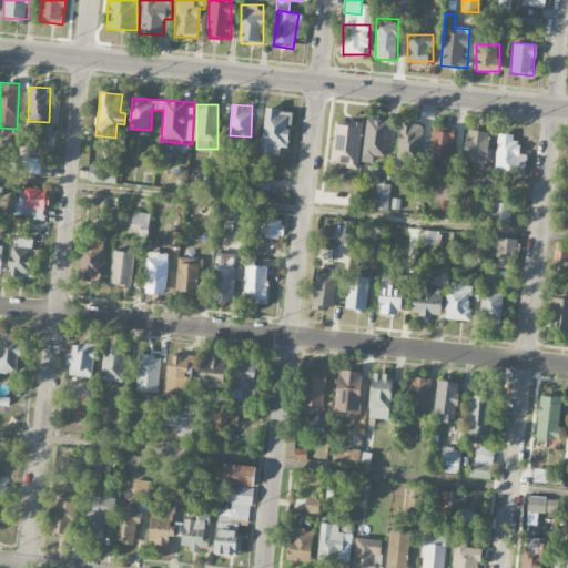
[(277,155),(279,146),(288,146),(292,109),(264,107),(260,154),(277,155)]
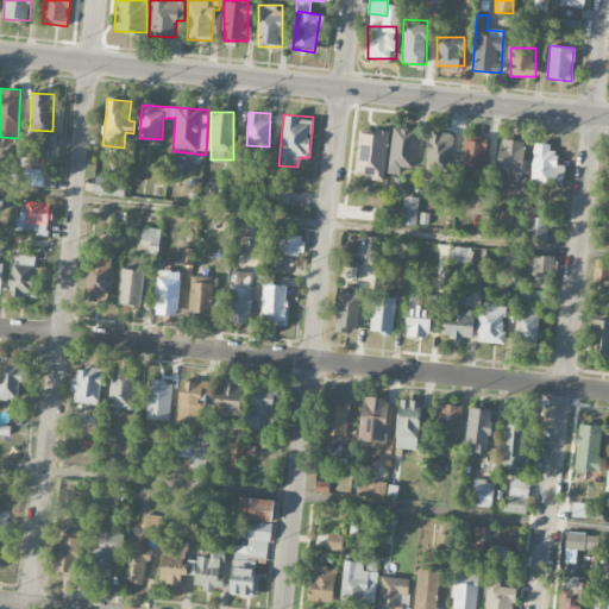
[(416,129),(393,127),(389,171),(412,174),(416,129)]
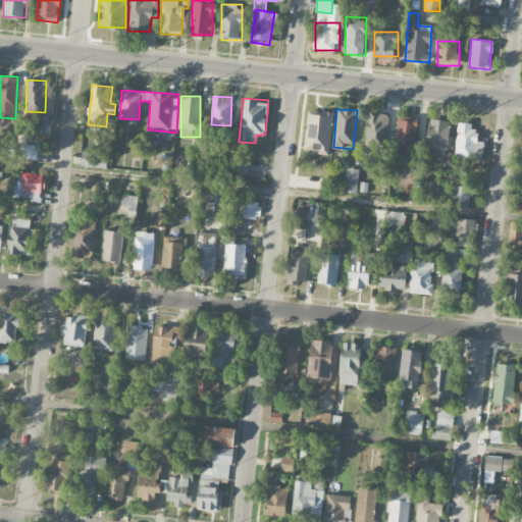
[(304,151),(329,153),(332,112),(307,110),(304,151)]
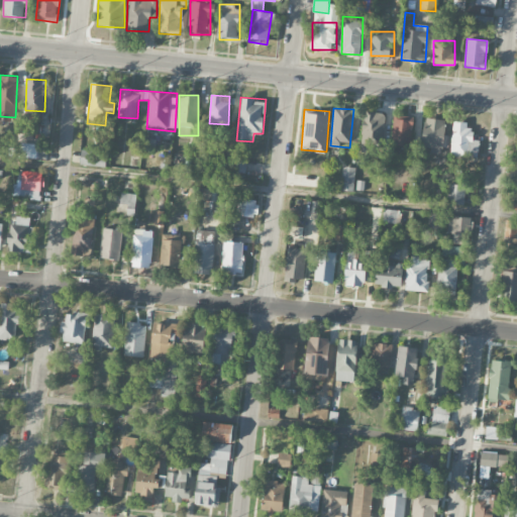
[(25,122),(42,123),(42,113),(26,111),(25,122)]
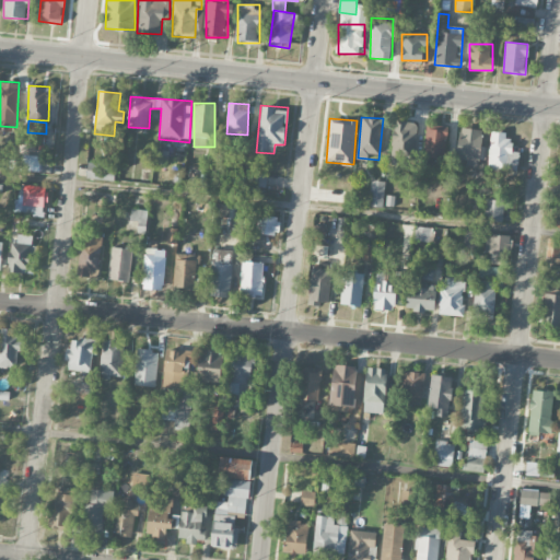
[(417,123),(395,120),(392,155),(413,158),(417,123)]
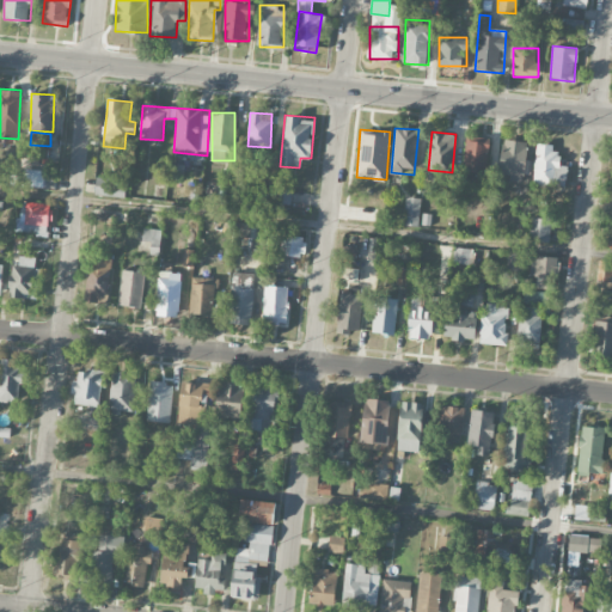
[(465,172),(487,172),(488,136),(466,135),(465,172)]
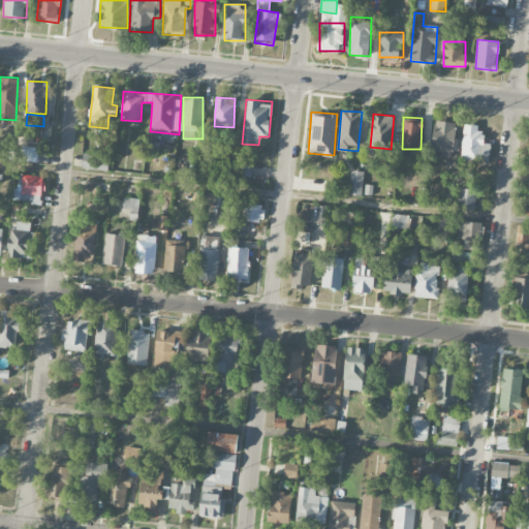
[(454,152),(455,122),(434,121),(432,151),(454,152)]
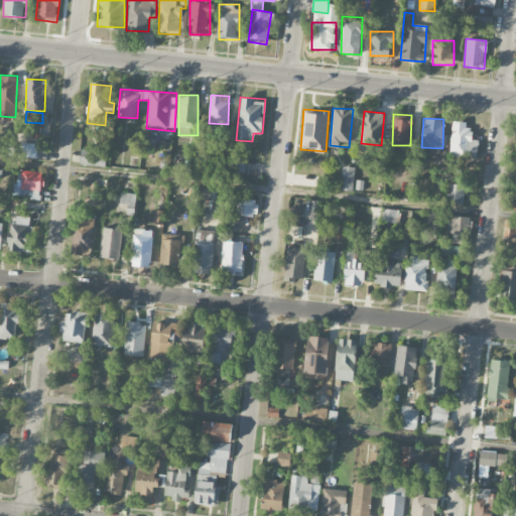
[(471,138),(471,122),(452,122),(452,153),(478,153),(478,138),(471,138)]
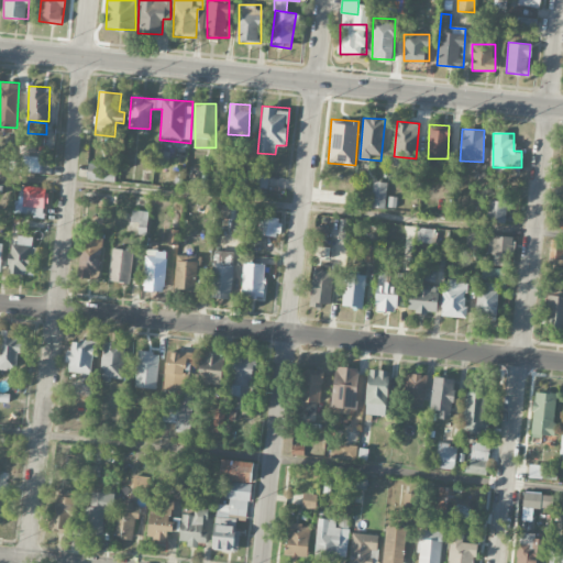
[(41,156),(21,155),(21,170),(40,172),(41,156)]
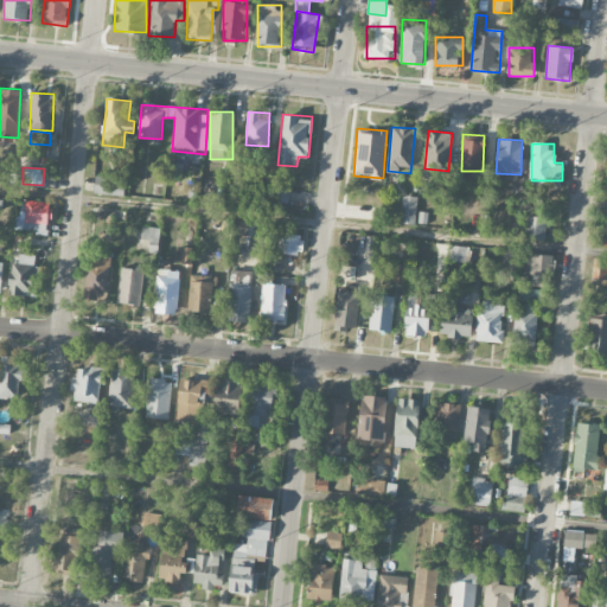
[(116,184),(117,179),(95,176),(91,191),(123,196),(126,186),(116,184)]
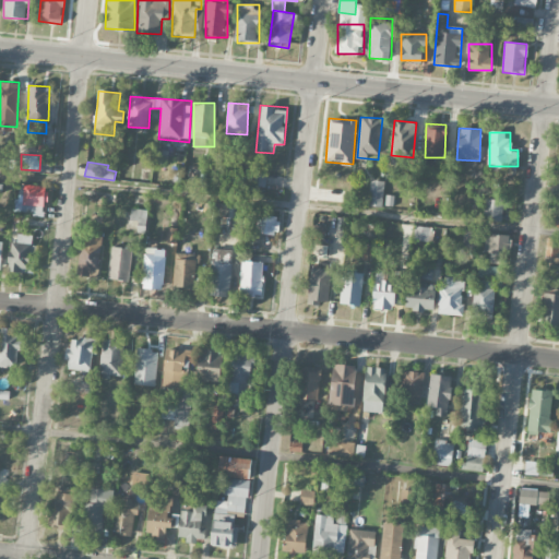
[(266,173),(253,171),(251,185),(265,186),(266,173)]
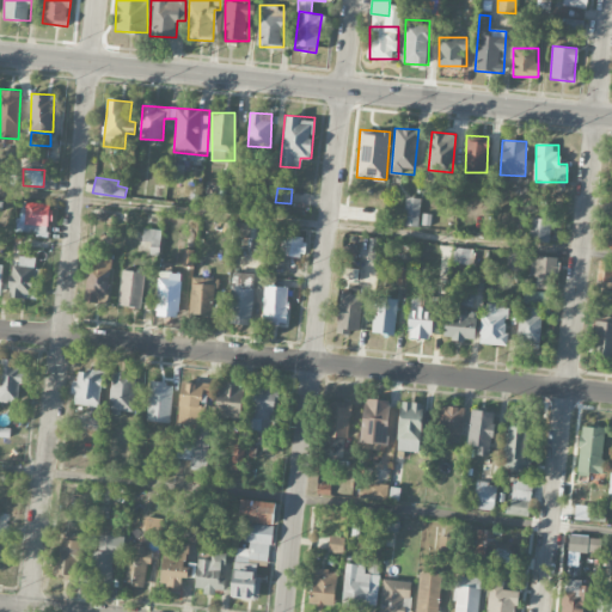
[(404,225),(418,226),(421,197),(405,197),(404,225)]
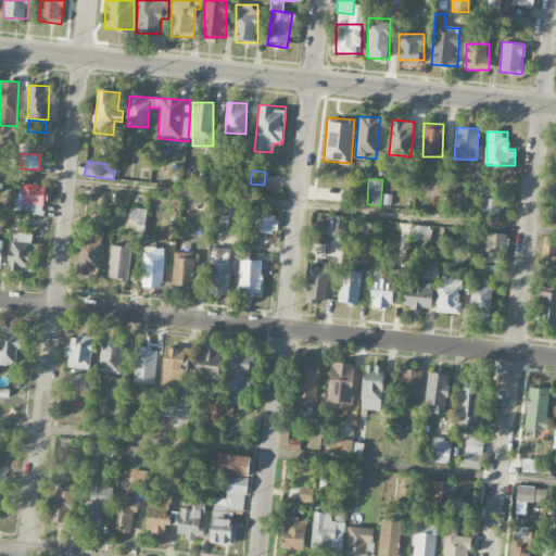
[(16,211),(42,214),(45,200),(46,200),(47,185),(19,182),(16,211)]
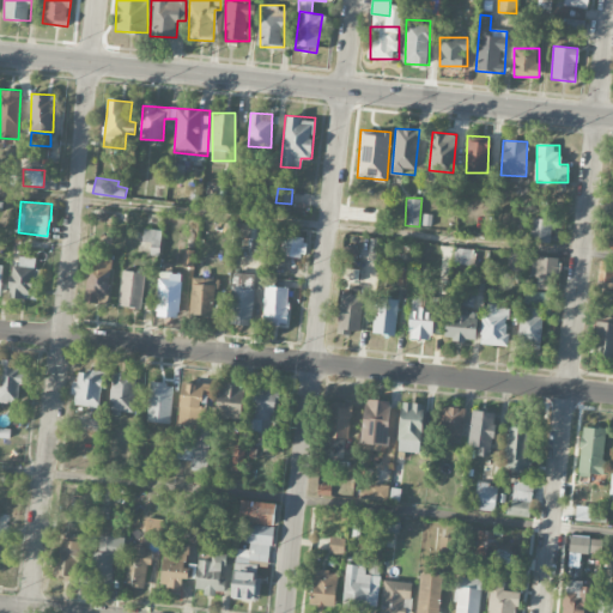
[(551,219),(530,219),(530,241),(551,241),(551,219)]
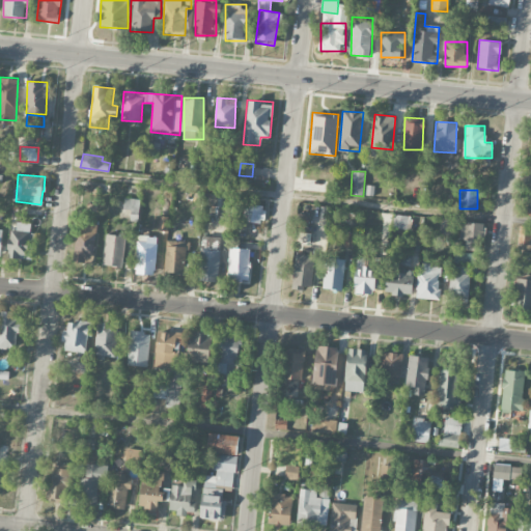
[(221,206),(221,197),(210,196),(208,205),(221,206)]
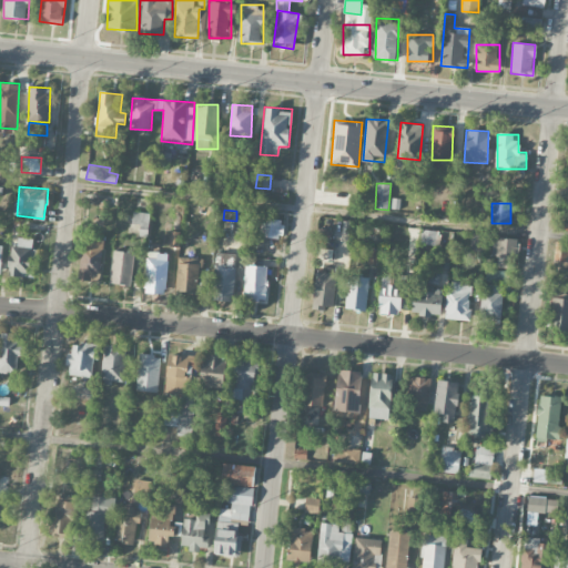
[(149,229),(149,212),(132,212),(131,223),(140,223),(140,229),(149,229)]
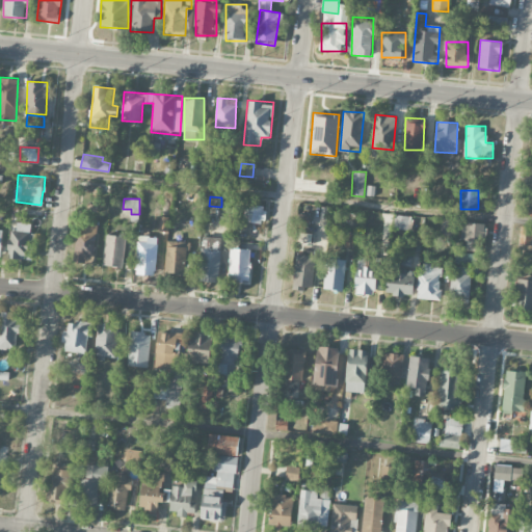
[(265,223),(266,206),(246,205),(244,221),(265,223)]
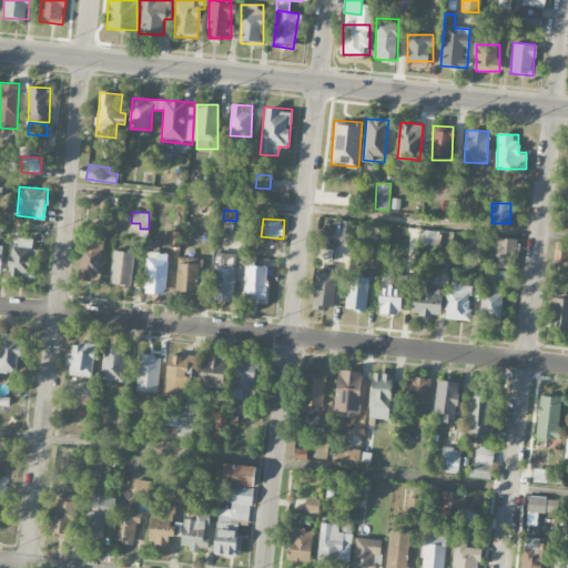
[(317,240),(331,240),(331,230),(318,229),(317,240)]
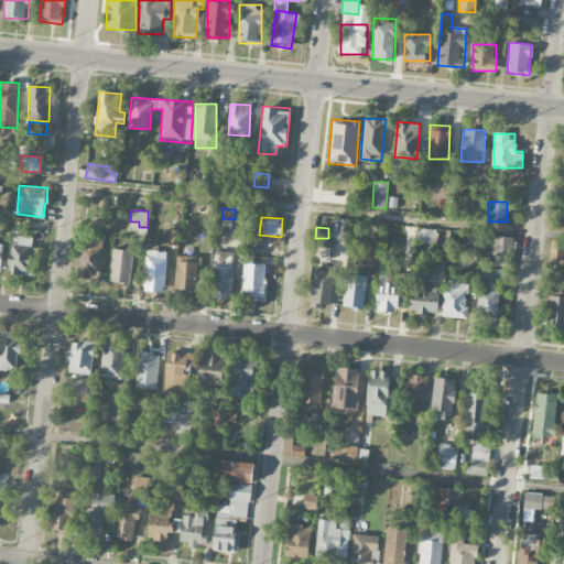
[(432,243),(433,228),(418,228),(418,243),(432,243)]
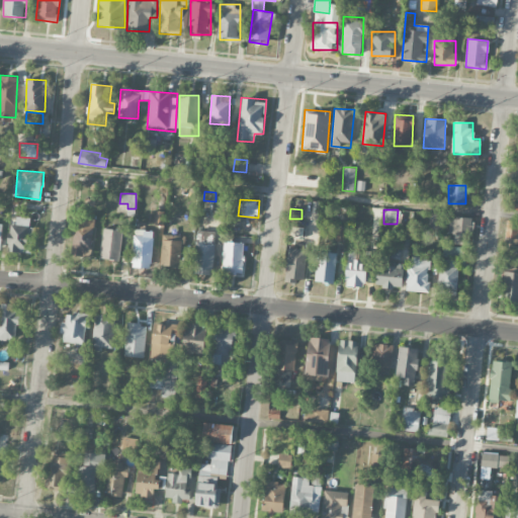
[(444,213),(429,212),(428,229),(443,230),(444,213)]
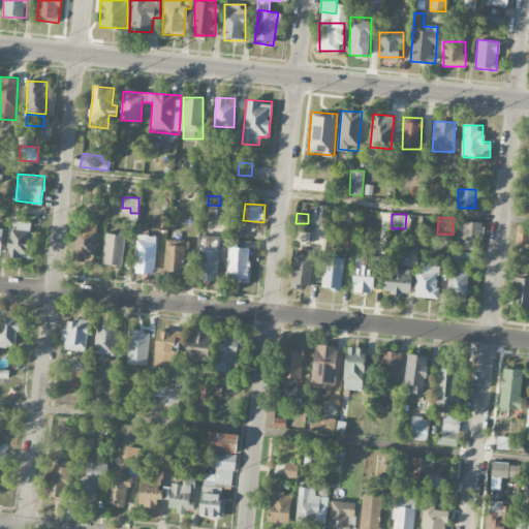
[(29,222),(16,221),(16,229),(8,229),(7,257),(28,257),(29,222)]
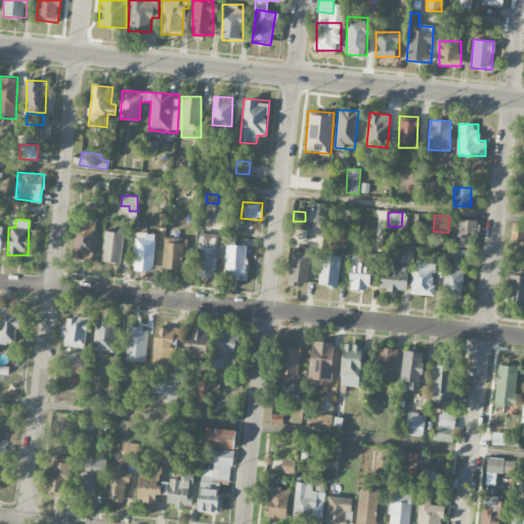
[(91,260),(96,221),(77,219),(71,257),(91,260)]
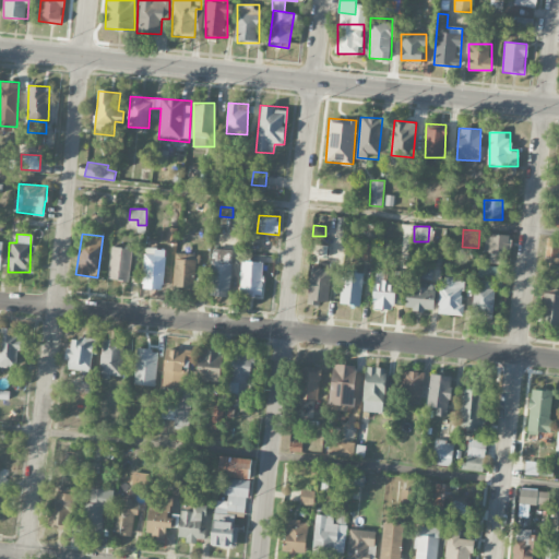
[(508,234),(487,234),(487,261),(508,261),(508,234)]
